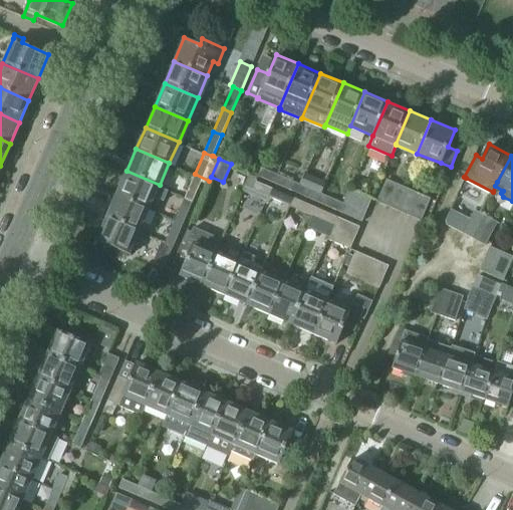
[(277,172),(256,163),(251,174),(256,176),(260,174),(274,180),(277,172)]
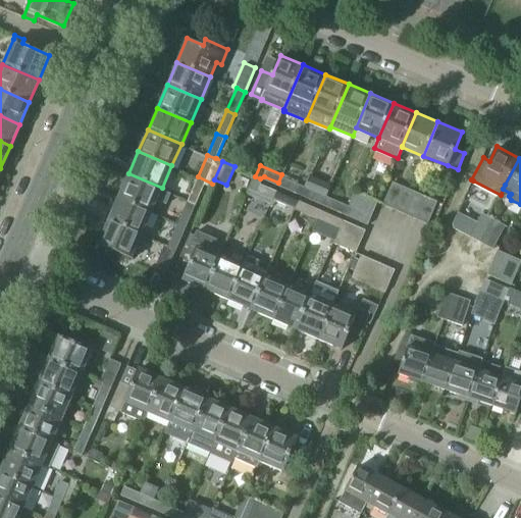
[(162,188),(128,173),(119,196),(152,210),(157,199),(166,203),(171,193),(162,189),(162,188)]
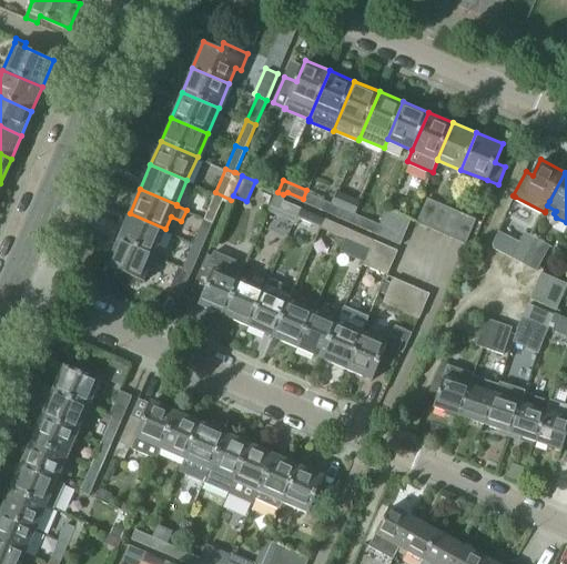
[(315,194),(306,190),(303,199),(328,210),(332,201),(315,194)]
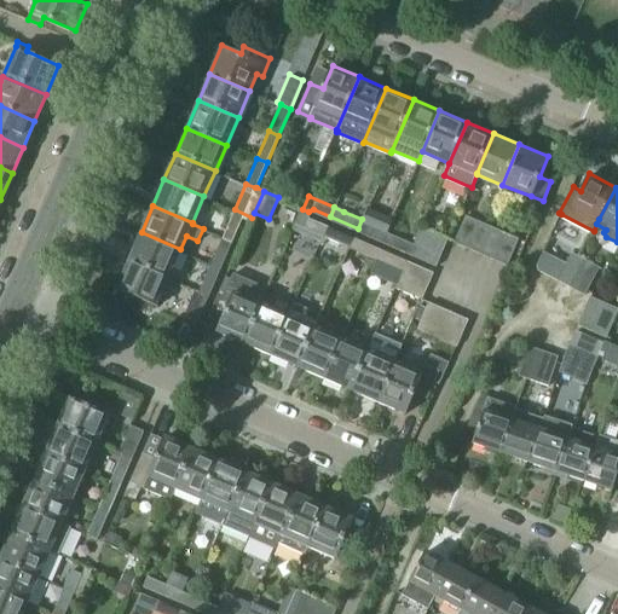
[(252,218),(235,209),(223,236),(234,241),(243,218),(250,221),(252,218)]
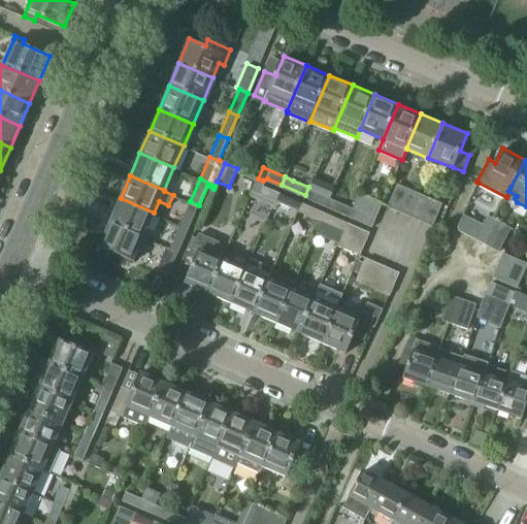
[(263,181),(258,178),(251,194),(273,204),(280,191),(264,185),(263,181)]
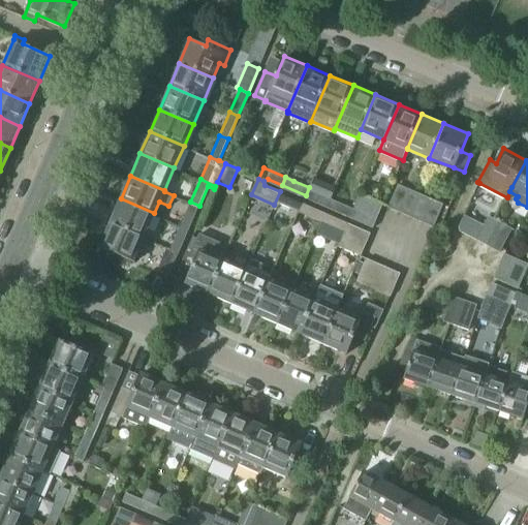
[(401,211),(410,187),(399,182),(389,206),(401,211)]
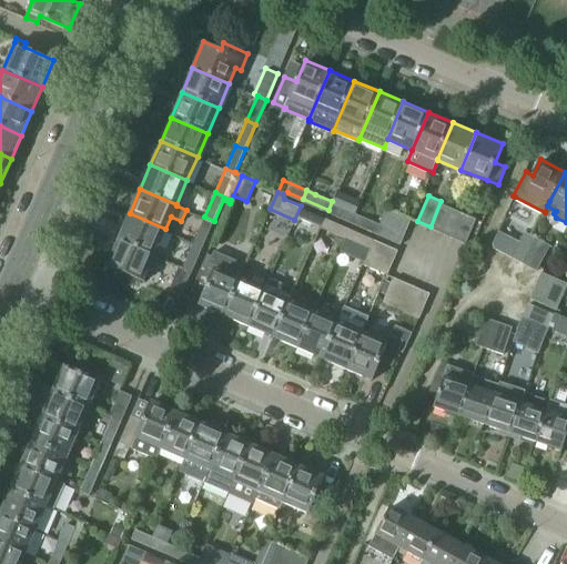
[(352,221),(356,212),(332,201),(328,210),(352,221)]
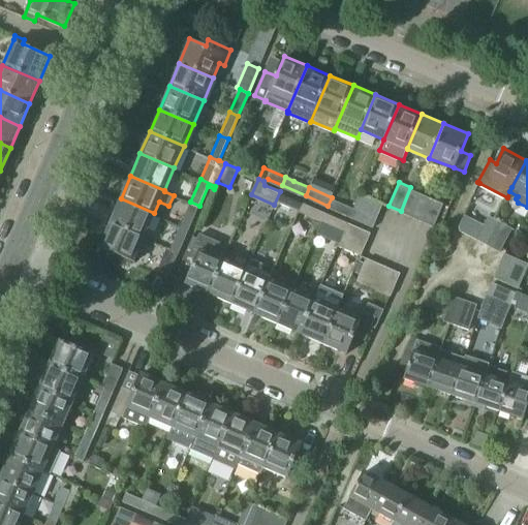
[(410,187),(401,211),(411,215),(422,192),(410,187)]
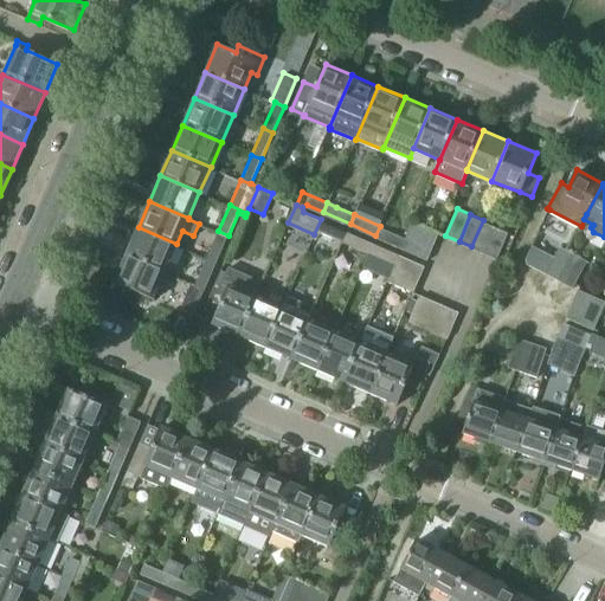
[(314,234),(315,234),(317,230),(343,240),(348,231),(321,219),(314,234)]
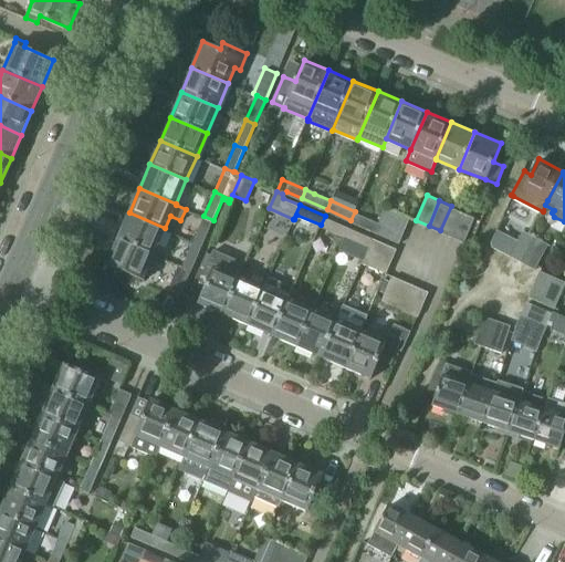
[(386,206),(379,221),(375,230),(399,241),(410,217),(386,206)]
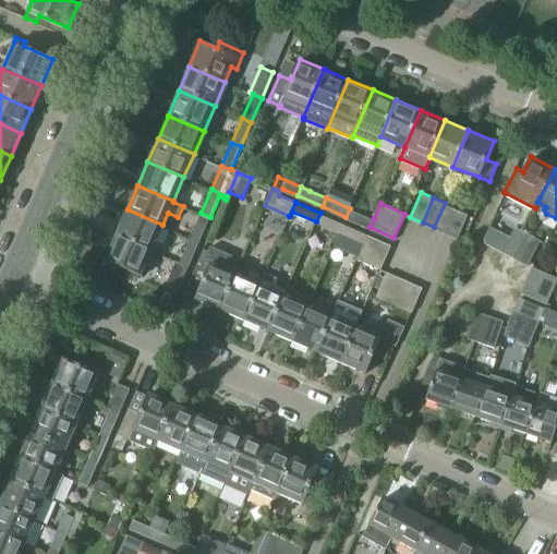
[(445,203),(434,227),(446,232),(457,207),(445,203)]
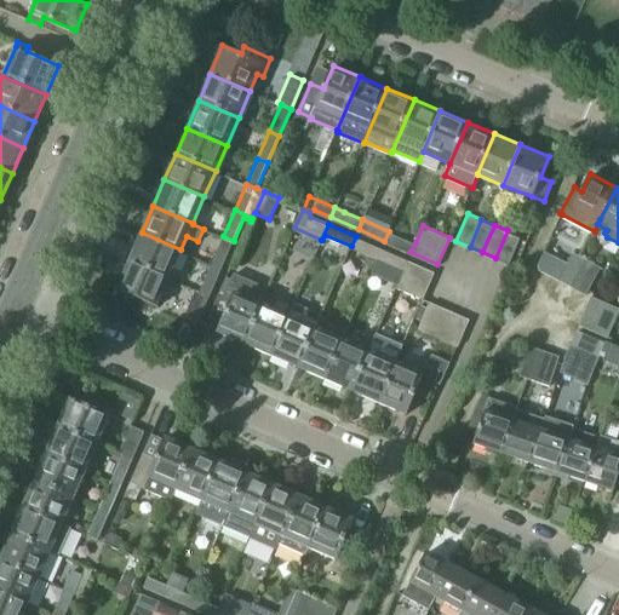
[(508,230),(496,258),(509,263),(521,236),(508,230)]
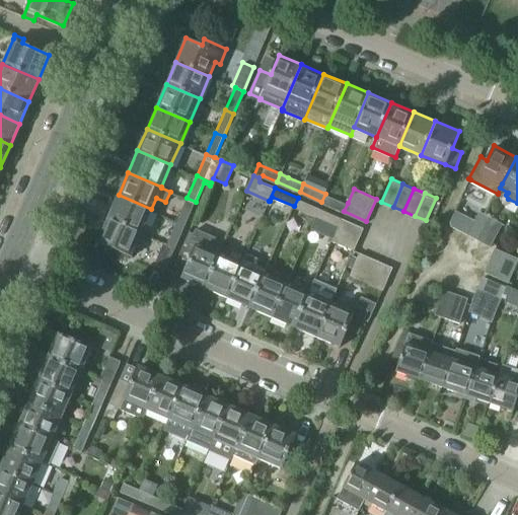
[(325,194),(321,202),(344,211),(348,203),(325,194)]
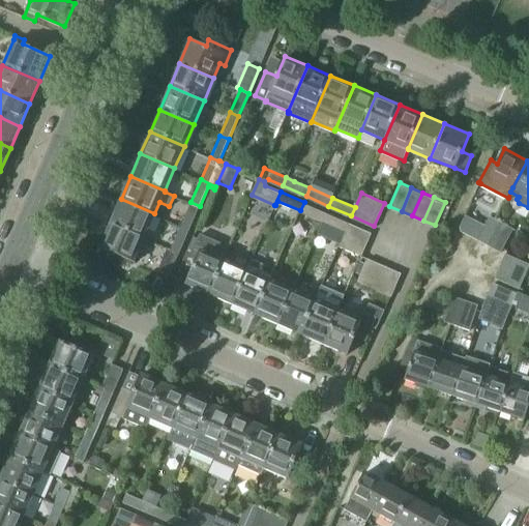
[(154,213),(121,199),(111,222),(145,236),(154,213)]
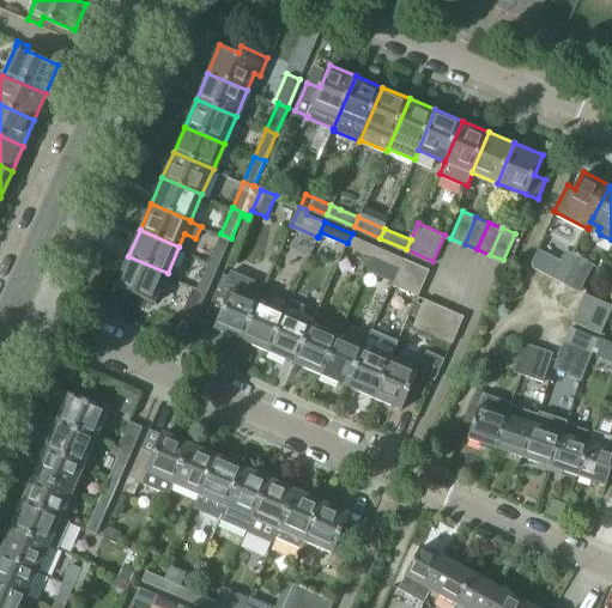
[(231,238),(220,233),(210,261),(219,265),(231,238)]
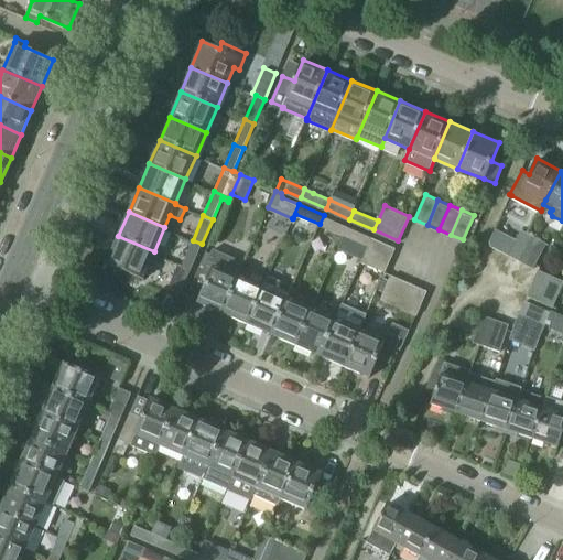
[(343,235),(347,225),(324,215),(320,224),(343,235)]
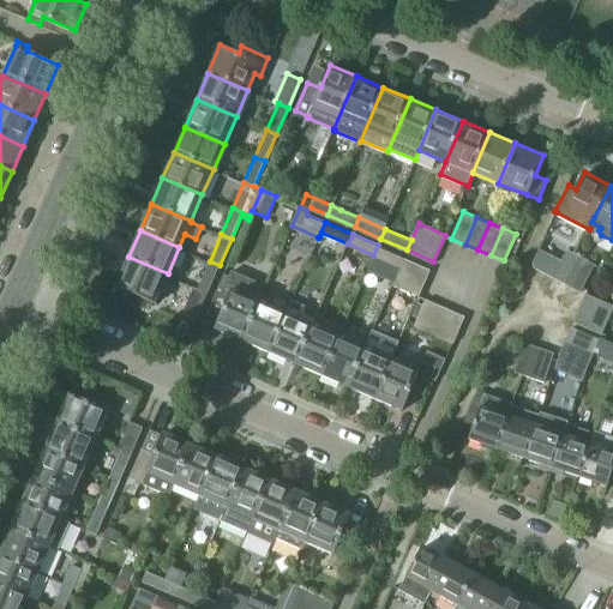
[(401,266),(404,257),(378,245),(373,255),(401,266)]
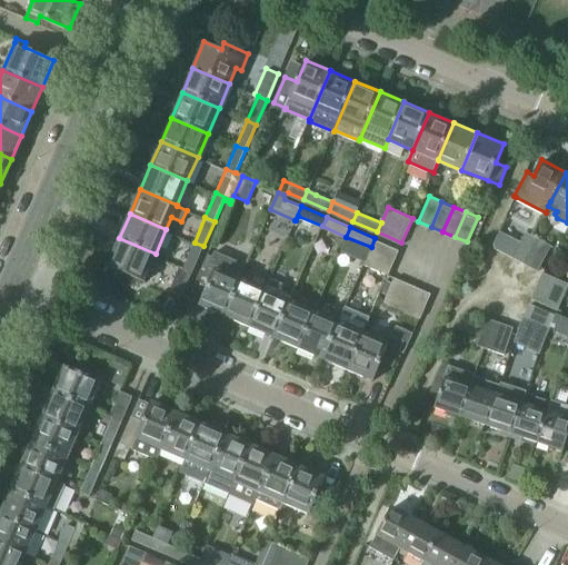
[(496,246),(498,248),(526,263),(539,237),(527,230),(521,241),(499,230),(496,237),(495,241),(496,246)]
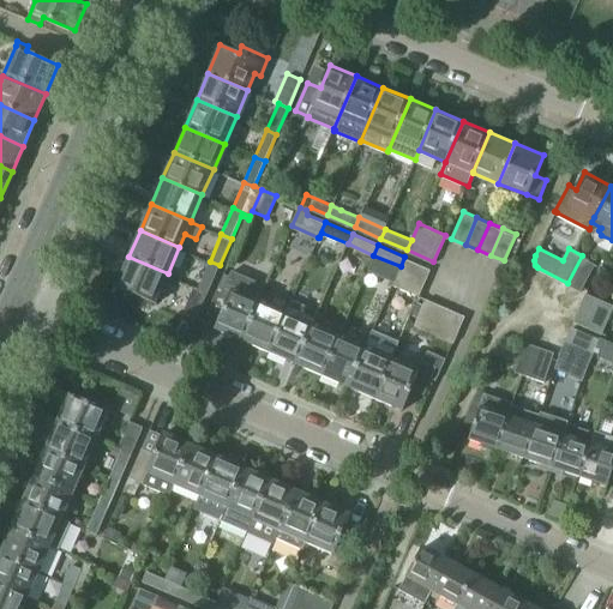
[(595,263),(582,255),(568,283),(581,290),(595,263)]
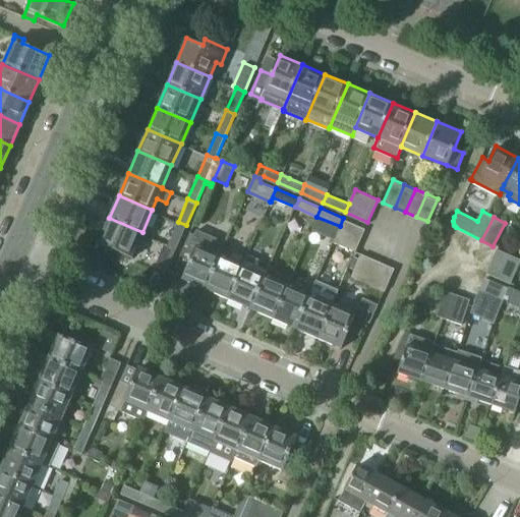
[(99,241),(132,255),(142,232),(109,218),(99,241)]
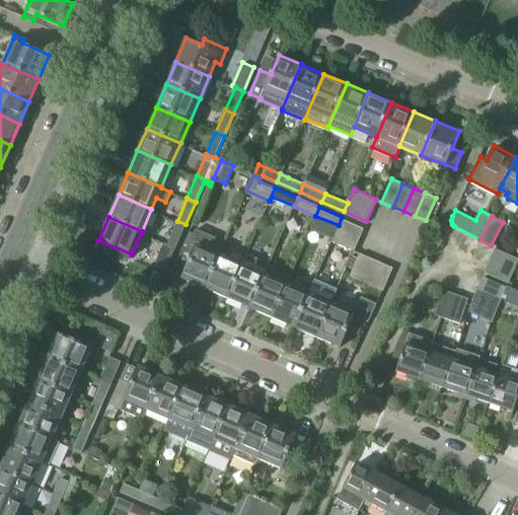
[(342,217),(339,225),(337,229),(359,239),(364,227),(342,217)]
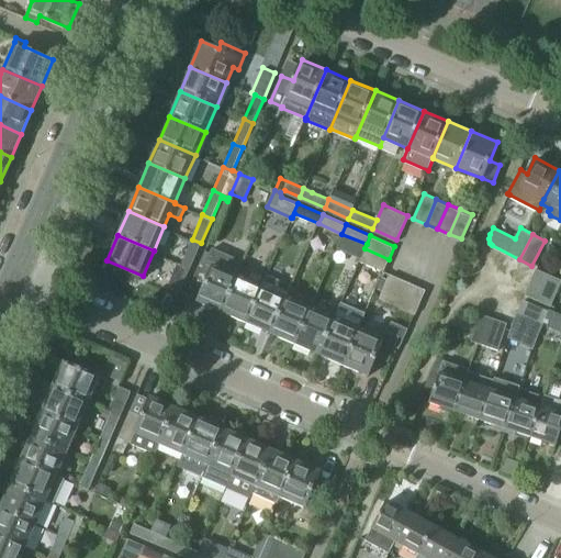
[(201,243),(192,240),(181,263),(190,267),(201,243)]
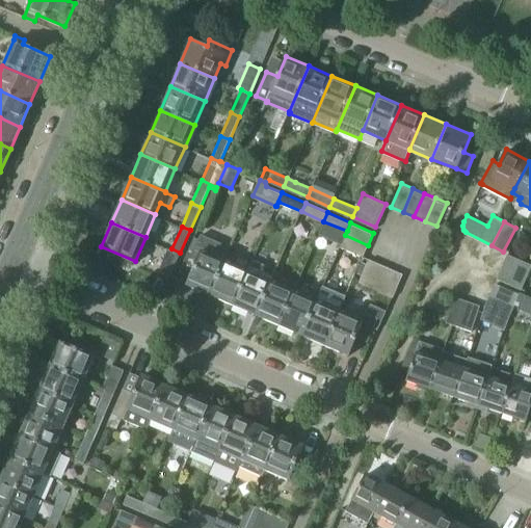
[(182,265),(193,270),(187,284),(210,293),(227,255),(220,252),(221,242),(201,233),(198,238),(194,236),(182,265)]
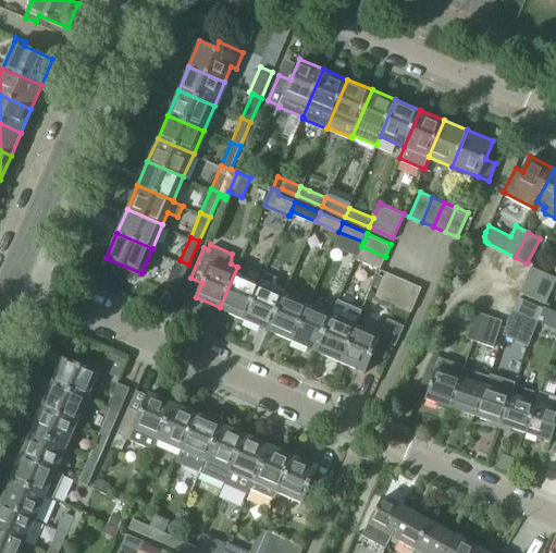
[(385,257),(361,246),(356,257),(381,268),(385,257)]
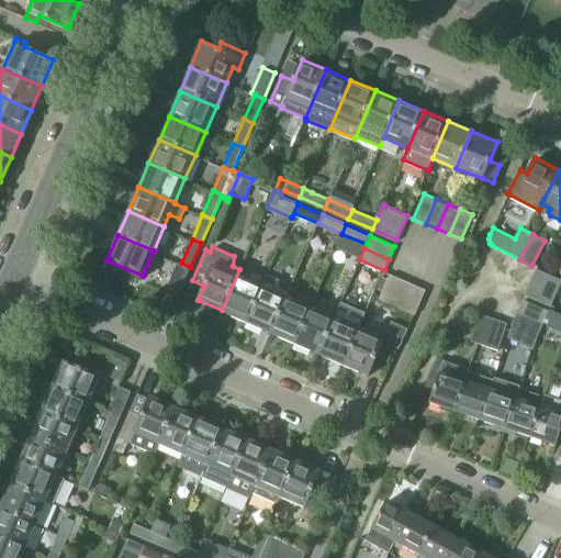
[(181,263),(178,261),(167,287),(180,292),(190,267),(181,263)]
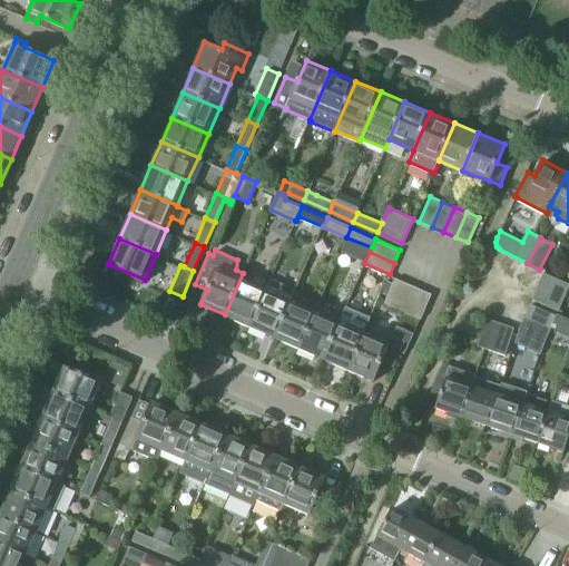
[(539,285),(565,296),(568,286),(568,282),(545,272),(539,285)]
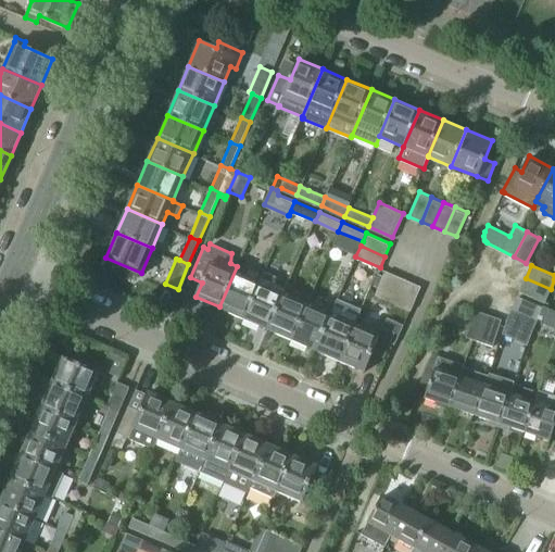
[(238,266),(237,266),(219,306),(244,317),(260,281),(236,271),(238,266)]
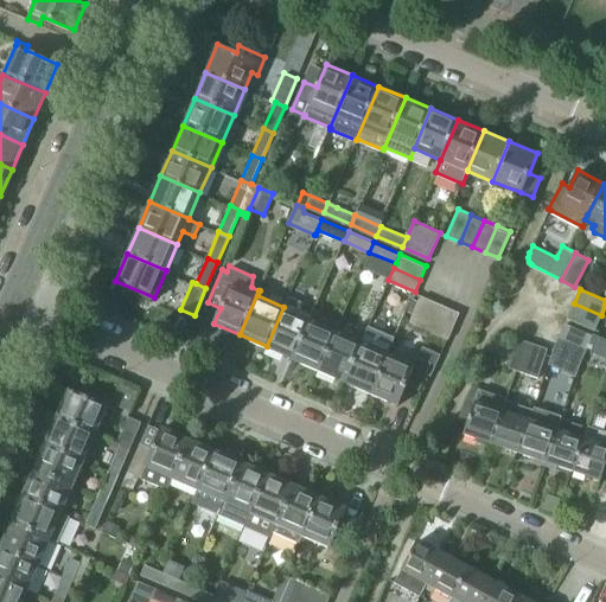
[(284,307),(267,346),(293,358),(310,318),(314,306),(288,294),(284,307)]
